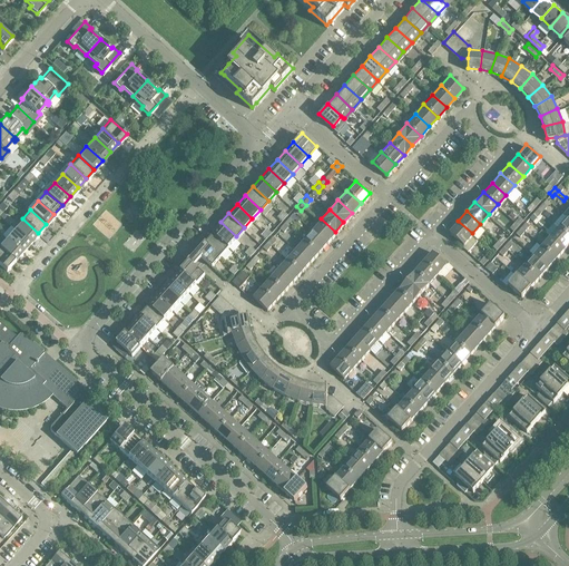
[(294,220),(288,215),(284,221),(288,225),(294,220)]
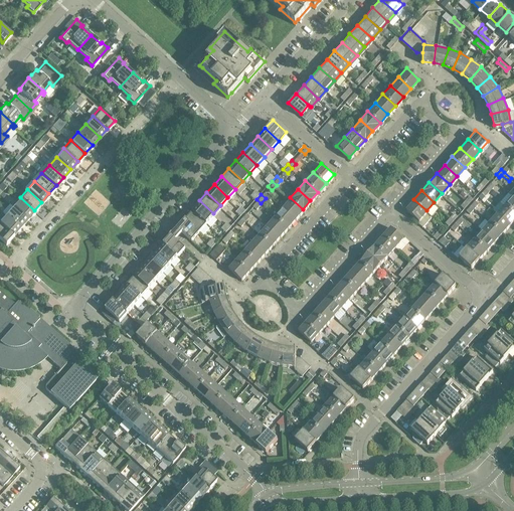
[(513,196),(512,194),(504,203),(513,211),(513,196)]
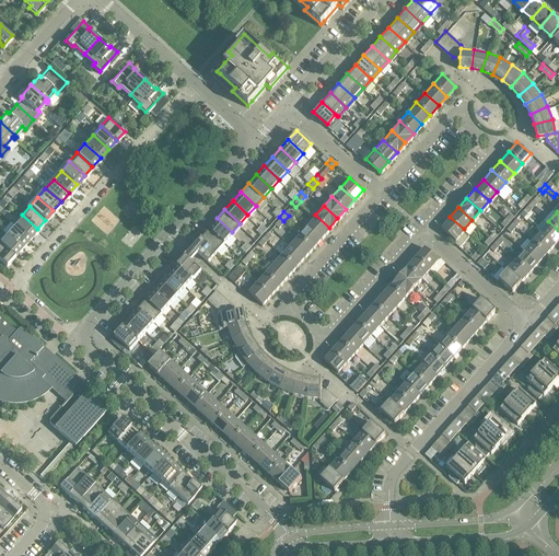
[(22,215),(14,223),(30,238),(37,229),(22,215)]
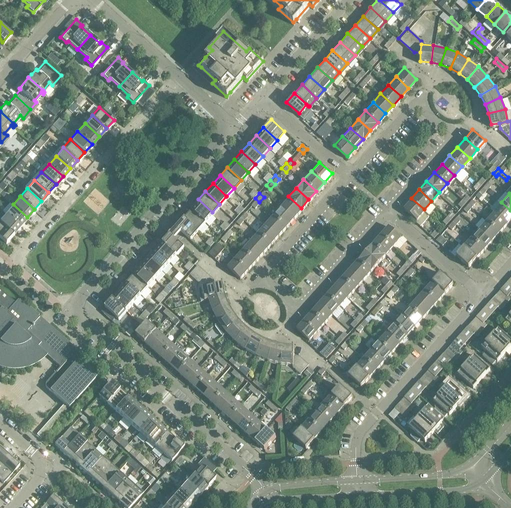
[(288,196),(280,205),(293,216),(301,208),(288,196)]
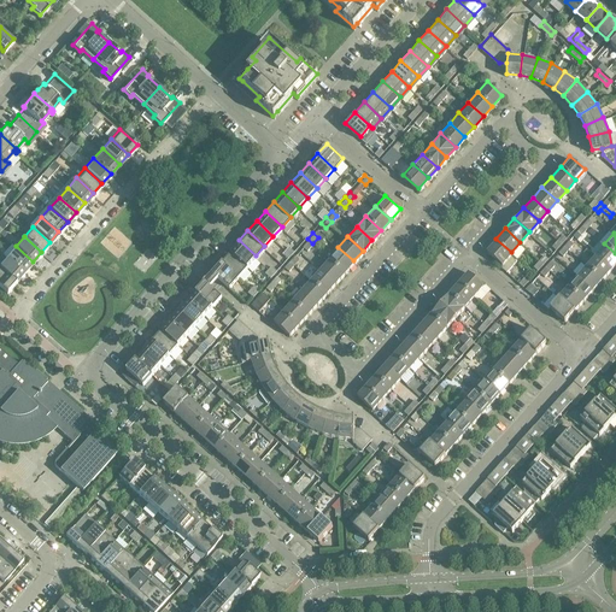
[(312,243),(308,239),(303,243),(308,248),(312,243)]
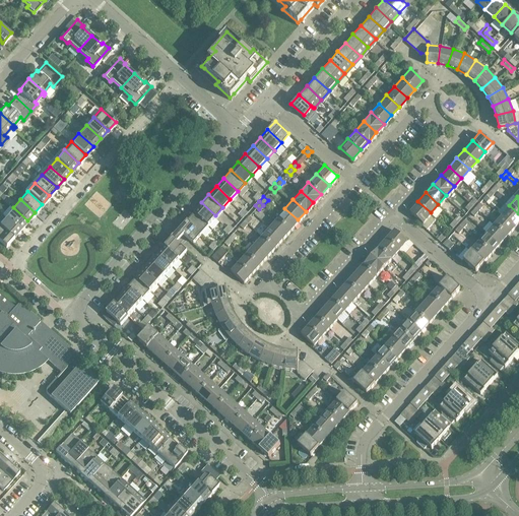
[(431,212),(417,201),(409,210),(423,221),(431,212)]
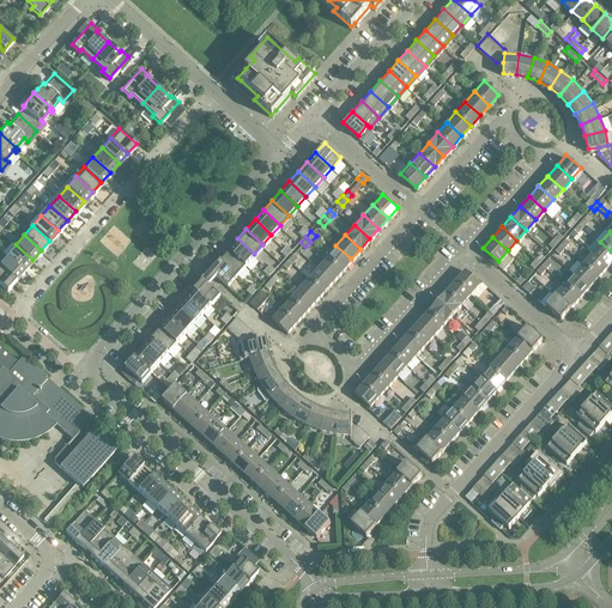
[(254,254),(237,238),(229,249),(246,263),(254,254)]
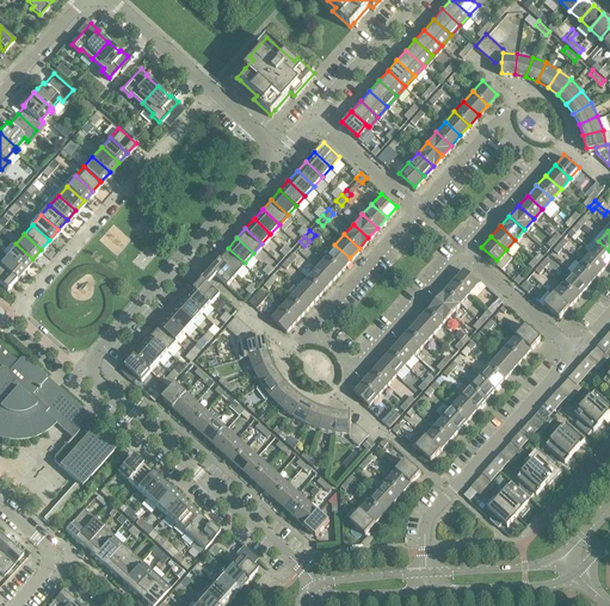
[(609,251),(598,241),(589,251),(604,264),(609,257),(609,251)]
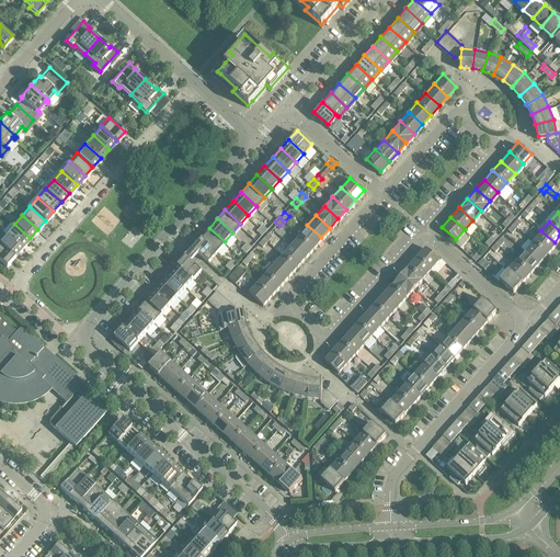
[(30,238),(14,224),(6,232),(22,247),(30,238)]
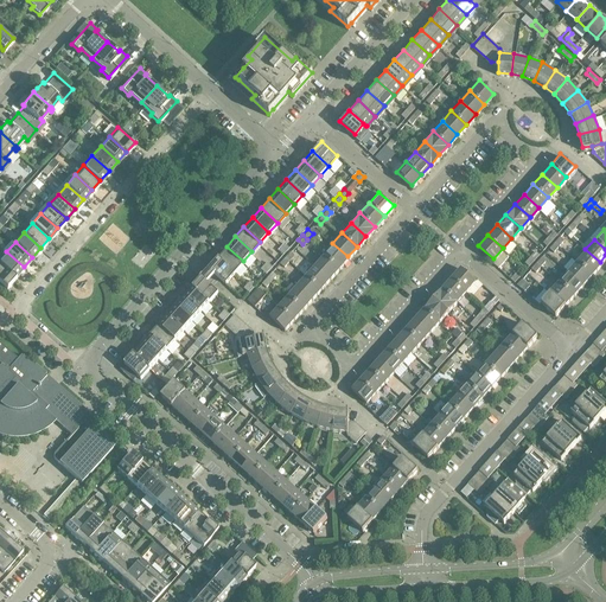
[(332,243),(324,253),(338,267),(348,256),(332,243)]
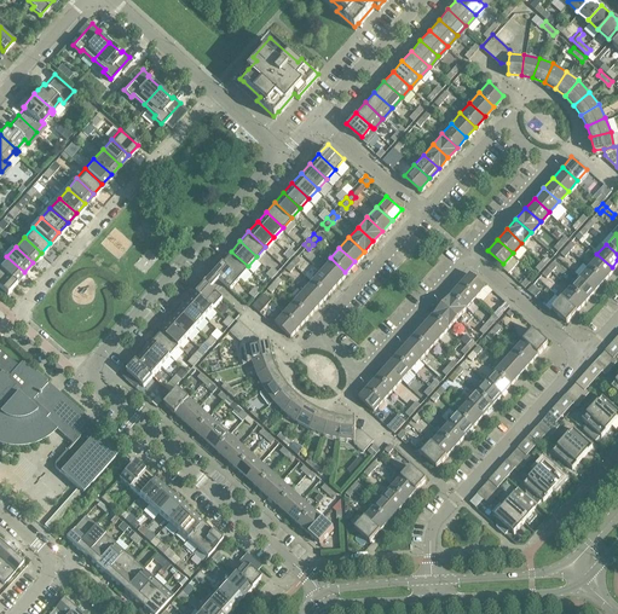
[(248,266),(231,252),(223,261),(240,276),(248,266)]
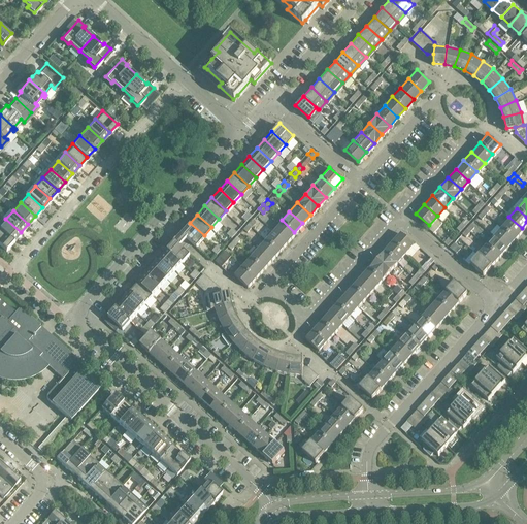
[(257,221),(252,217),(248,221),(252,225),(257,221)]
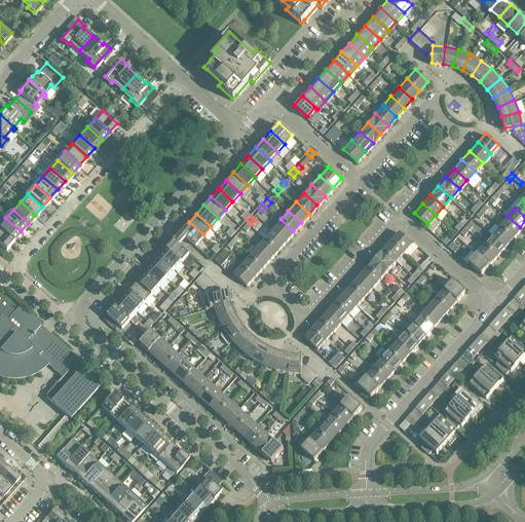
[(507,216),(499,225),(512,236),(520,227),(507,216)]
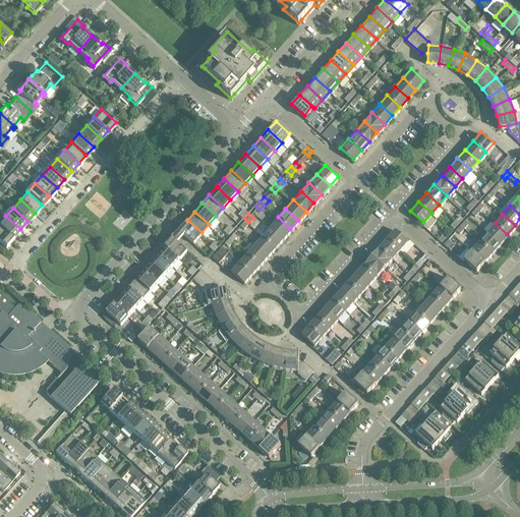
[(5,216),(0,221),(0,225),(12,237),(20,229),(5,216)]
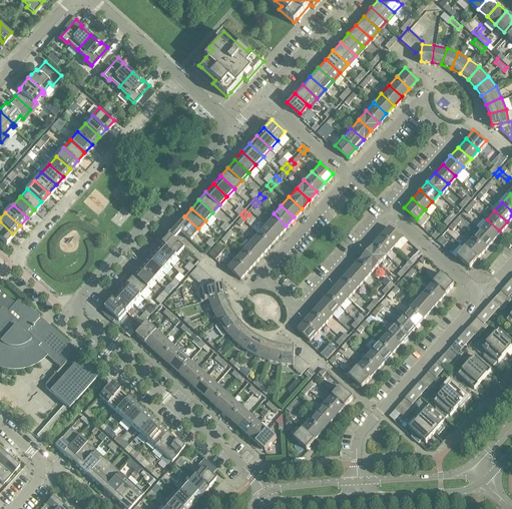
[(274,213),(266,222),(279,233),(286,225),(274,213)]
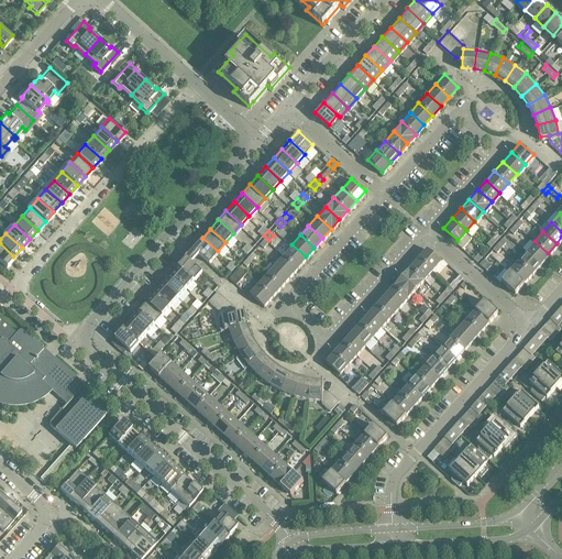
[(268,240),(264,236),(259,241),(264,245),(268,240)]
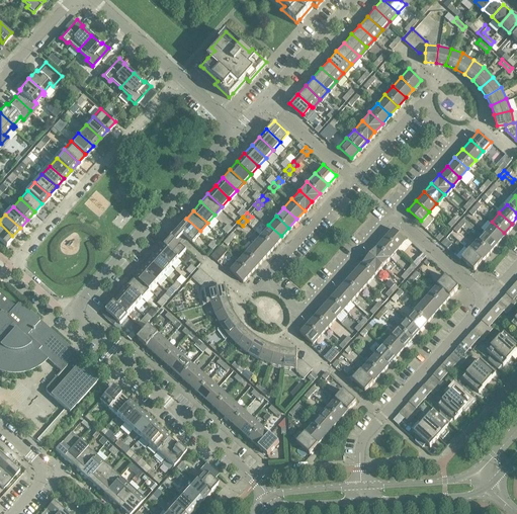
[(200,231),(186,219),(178,227),(192,239),(200,231)]
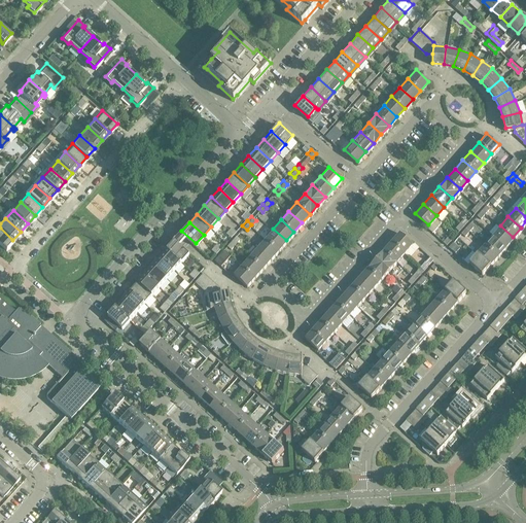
[(500,225),(492,234),(505,246),(513,237),(500,225)]
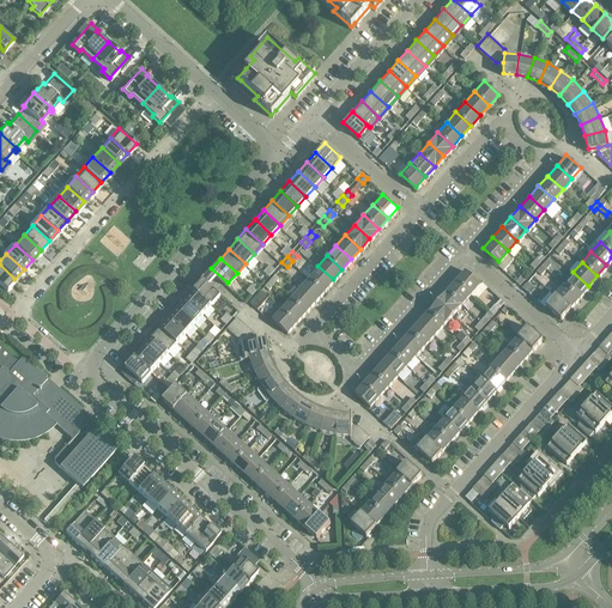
[(14,279),(0,265),(0,283),(6,289),(14,279)]
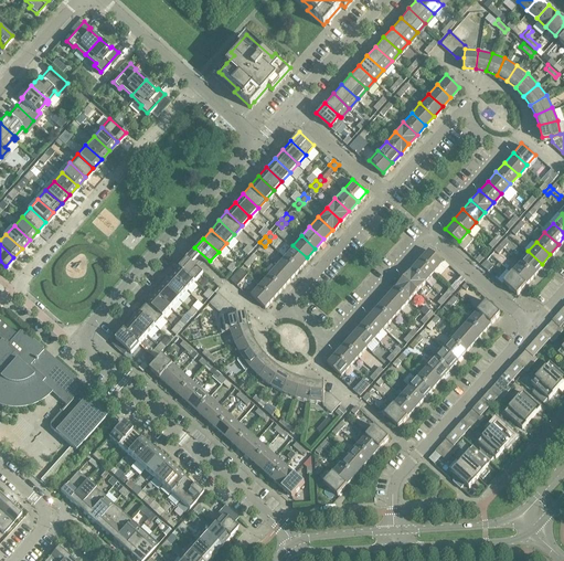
[(307,257),(293,245),(285,254),(298,267),(307,257)]
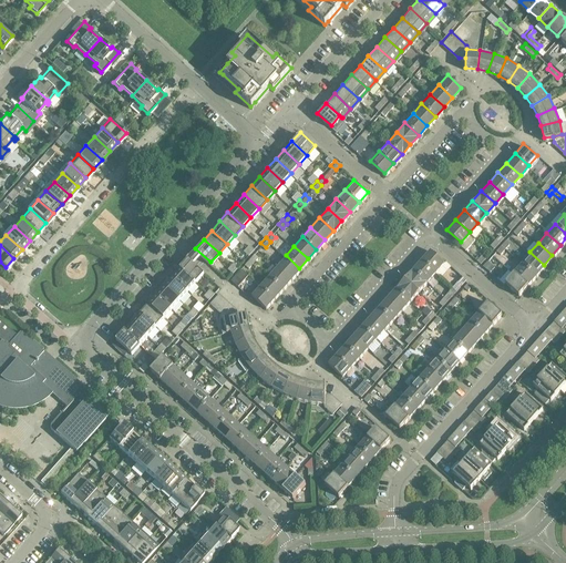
[(443,260),(431,249),(430,248),(421,258),(434,270),(443,260)]
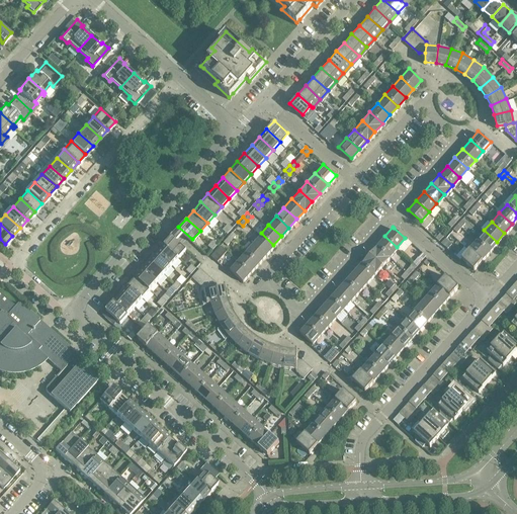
[(236,234),(232,230),(227,235),(232,239),(236,234)]
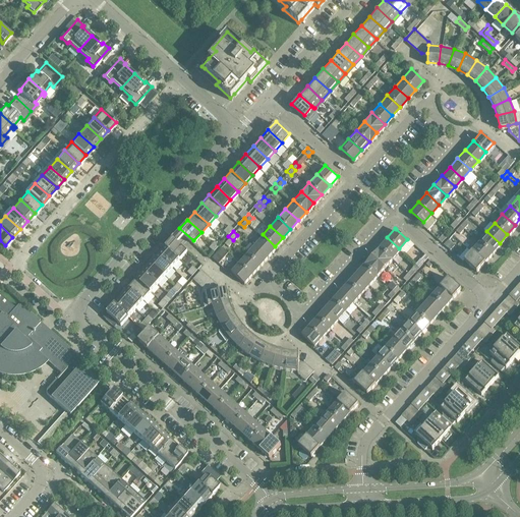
[(486,231),(478,240),(492,251),(500,243),(486,231)]
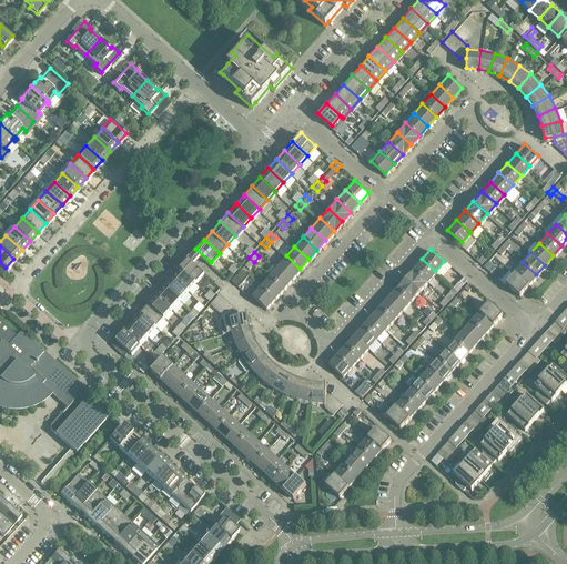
[(286,255),(277,265),(292,278),(300,269),(286,255)]
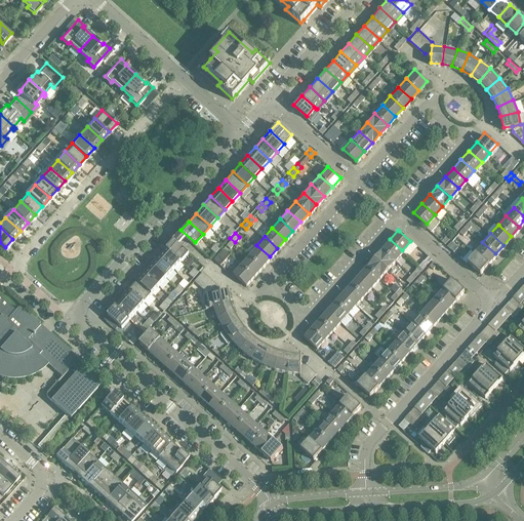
[(188,250),(179,242),(174,237),(166,246),(180,258),(188,250)]
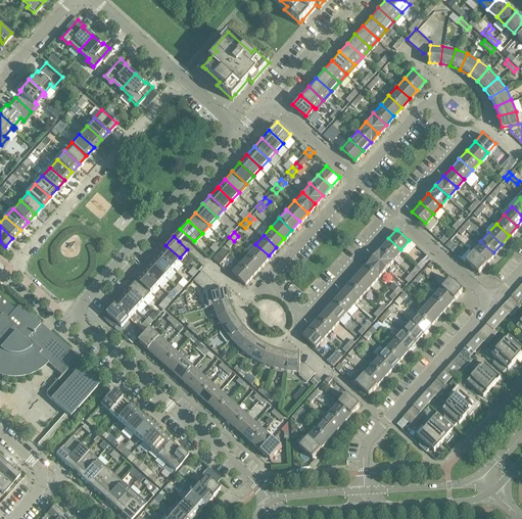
[(234,241),(229,237),(225,241),(230,245),(234,241)]
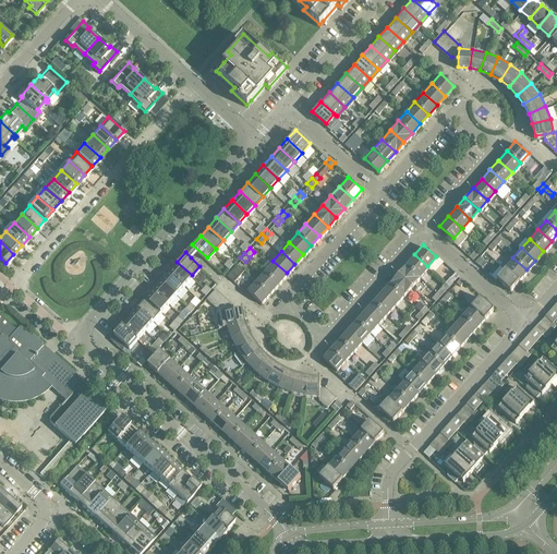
[(427,266),(414,254),(406,263),(420,275),(427,266)]
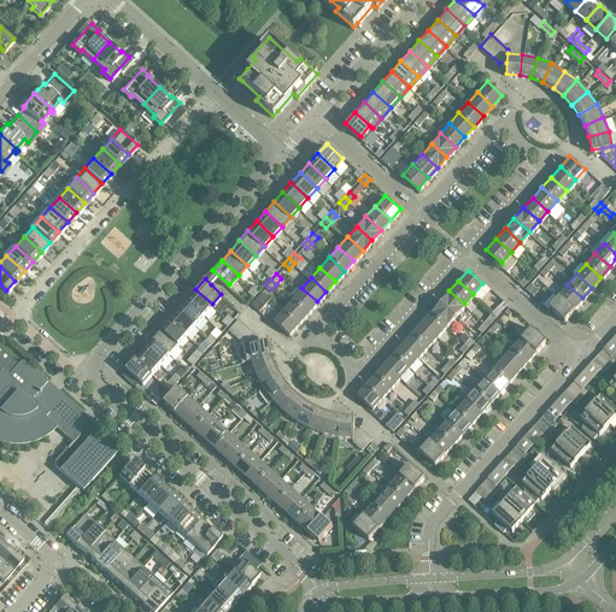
[(567,284),(558,294),(573,309),(582,298),(567,284)]
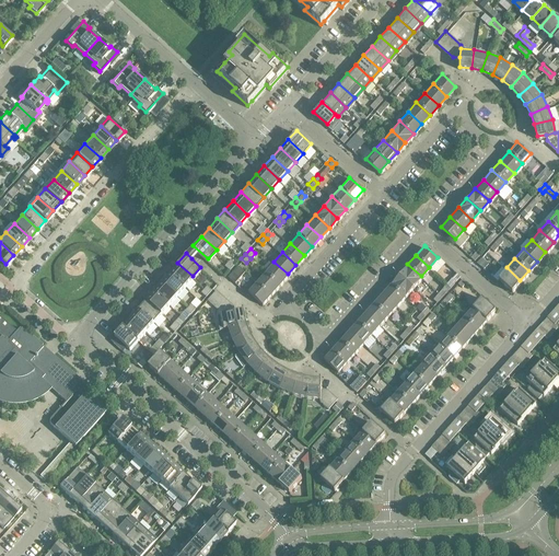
[(274,262),(265,271),(279,284),(288,274),(274,262)]
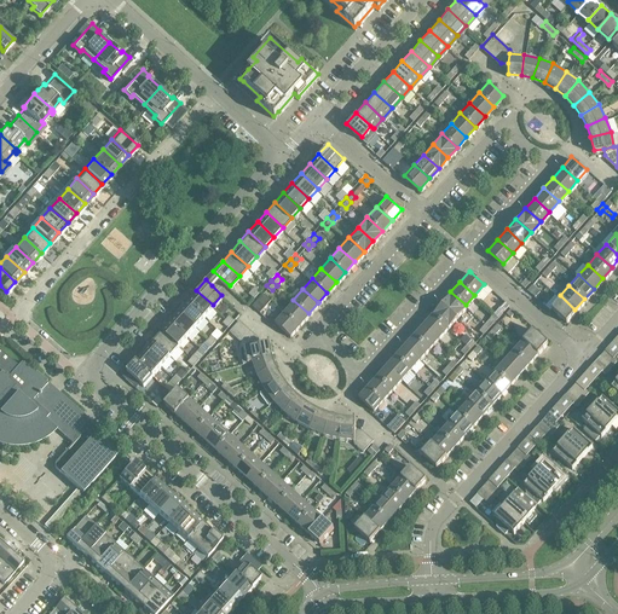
[(213,305),(196,290),(188,300),(204,314),(213,305)]
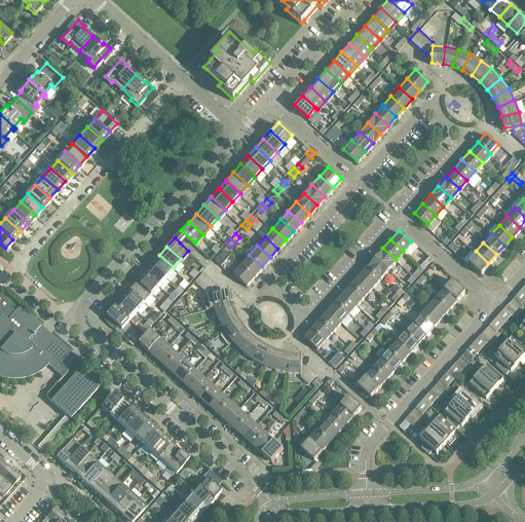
[(222,247),(214,257),(218,261),(227,251),(222,247)]
